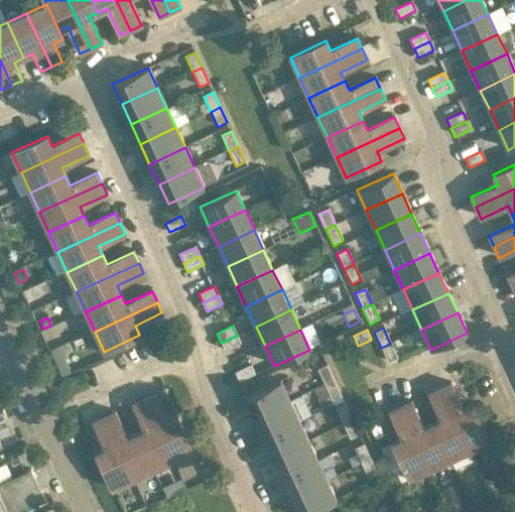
[(240,344),(237,336),(221,343),(225,351),(240,344)]
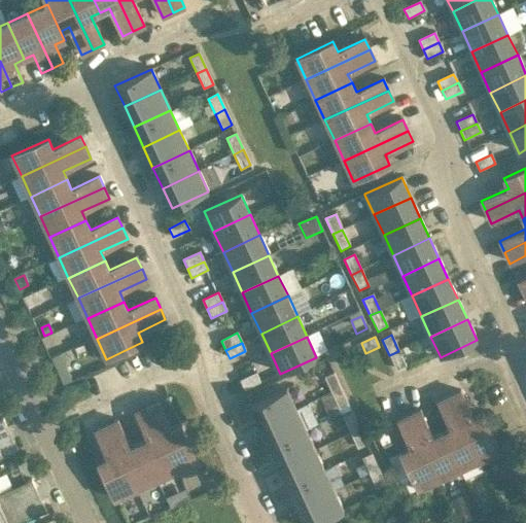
[(406,367),(398,351),(389,355),(396,371),(406,367)]
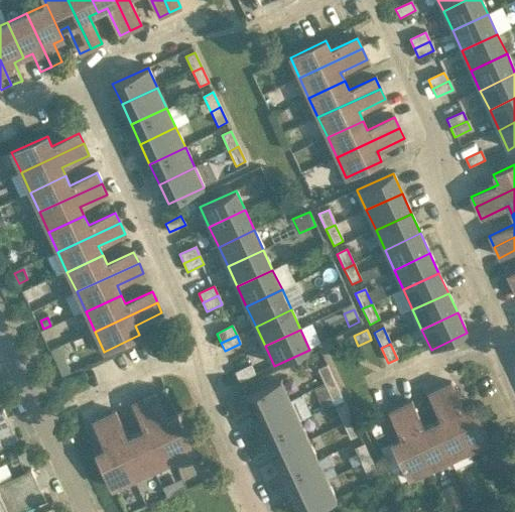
[(239,382),(255,375),(251,366),(235,373),(239,382)]
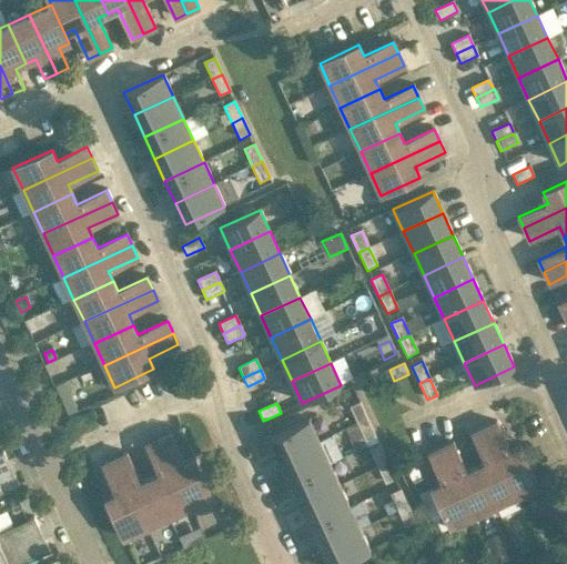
[(350,408),(357,424),(367,420),(360,403),(350,408)]
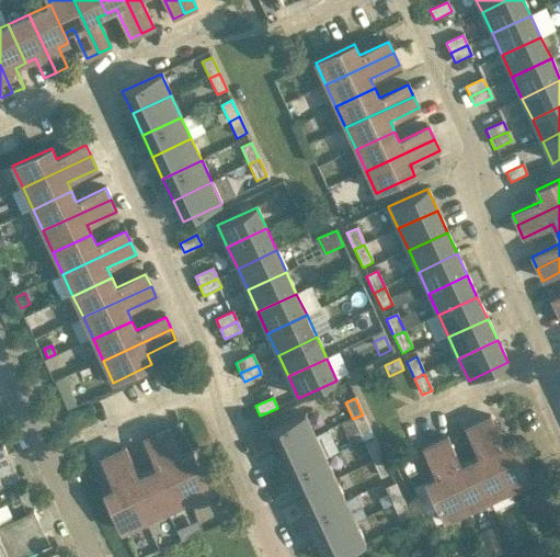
[(276,454),(315,436),(305,415),(266,432),(276,454)]
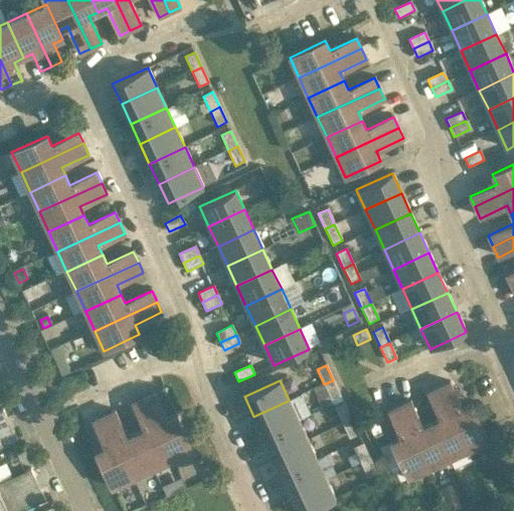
[(340,395),(333,380),(324,384),(331,399),(340,395)]
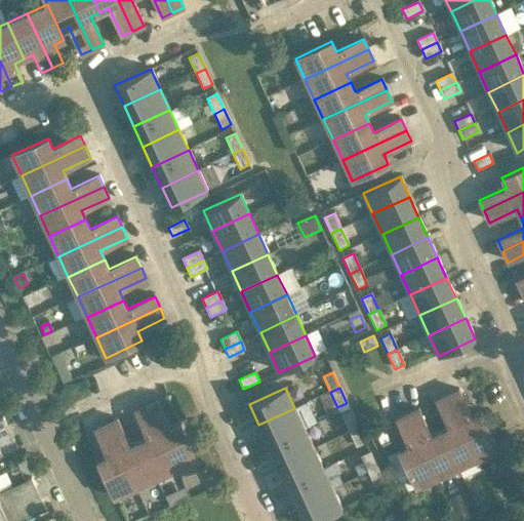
[(478,458),(498,449),(481,413),(471,417),(458,390),(448,395),(478,458)]
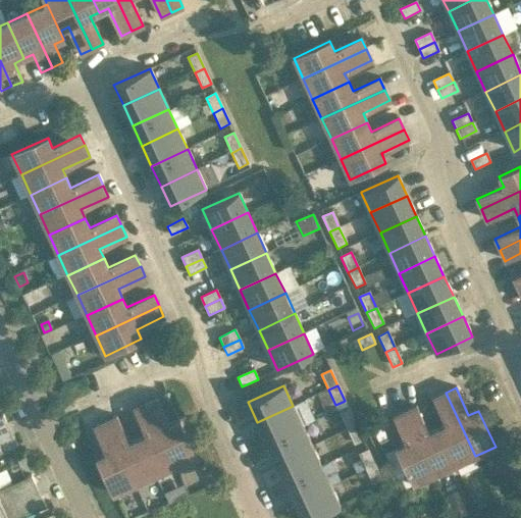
[(475,456),(446,393),(434,398),(448,426),(438,431),(455,465),(475,456)]
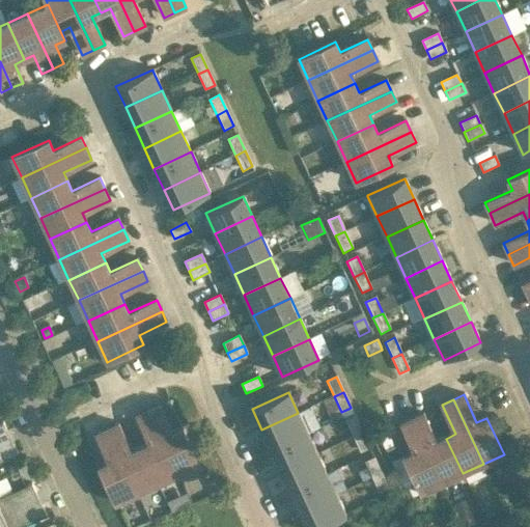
[(147,410),(177,474),(198,465),(182,428),(171,433),(159,406),(147,410)]
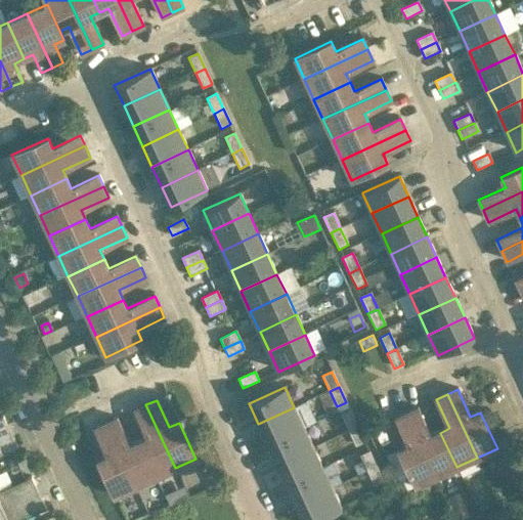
[(258,424),(267,444),(304,427),(315,422),(305,402),(294,407),(258,424)]
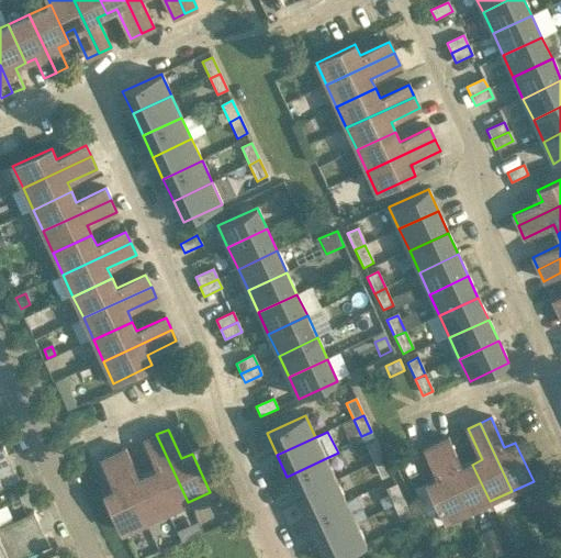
[(167,512),(188,502),(156,434),(145,439),(158,469),(148,473),(167,512)]
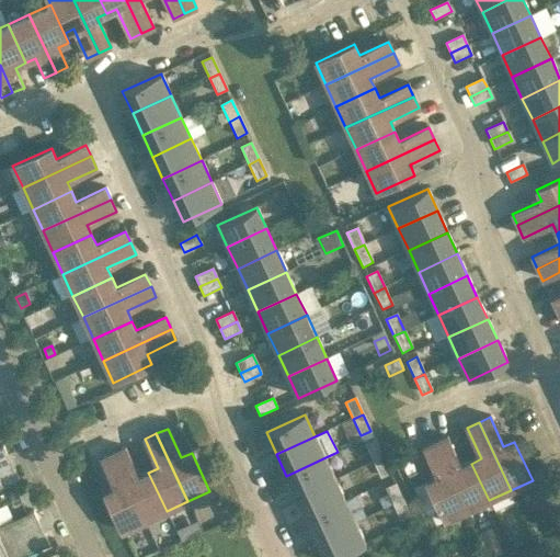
[(489,500),(471,464),(461,468),(447,438),(435,443),(467,511),(489,500)]
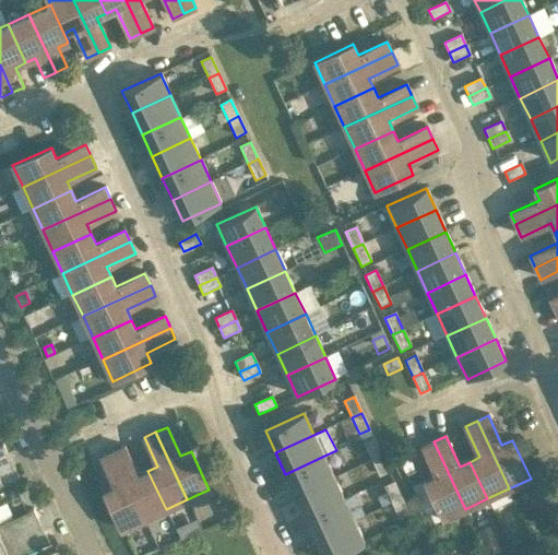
[(364,444),(371,460),(381,456),(374,439),(364,444)]
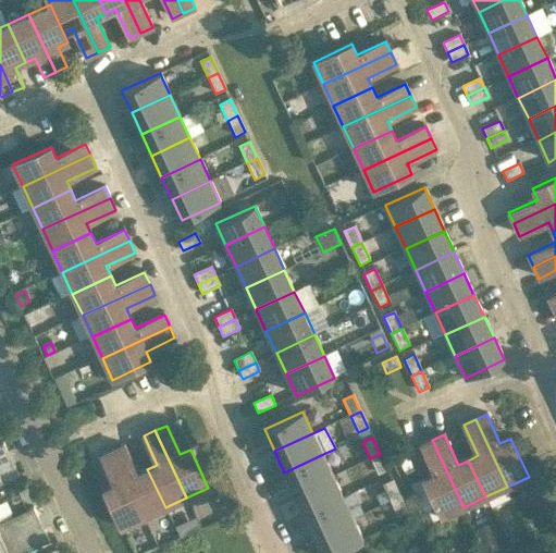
[(464,507),(432,440),(421,445),(434,474),(423,479),(435,504),(442,517),(464,507)]
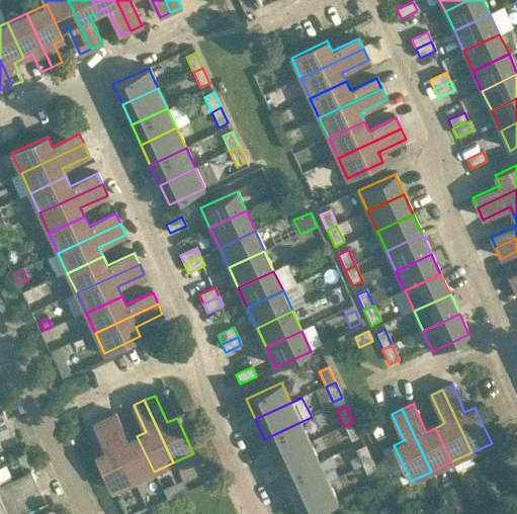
[(0,433),(10,428),(3,413),(0,414),(0,433)]
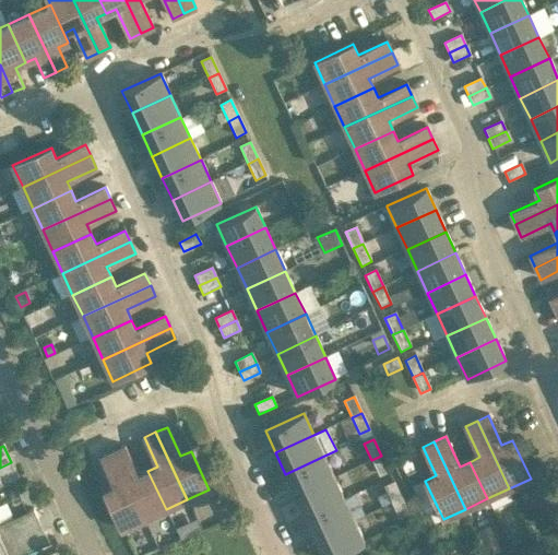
[(125,447),(113,452),(144,520),(166,509),(147,471),(138,475),(125,447)]
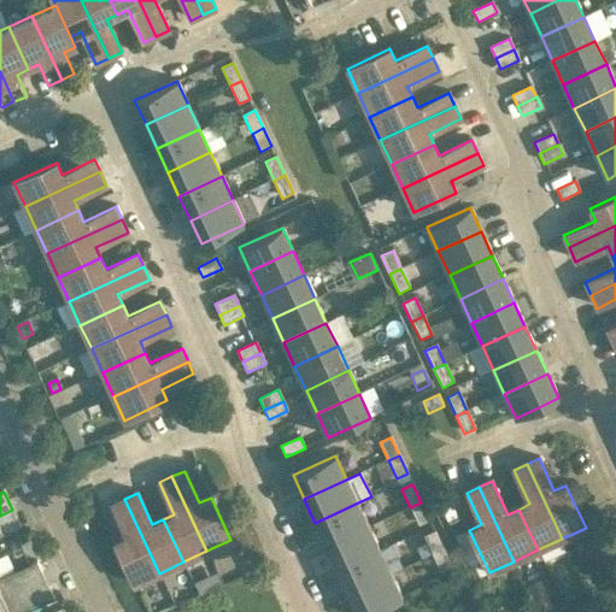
[(159,574),(124,499),(112,505),(127,536),(115,542),(135,584),(159,574)]
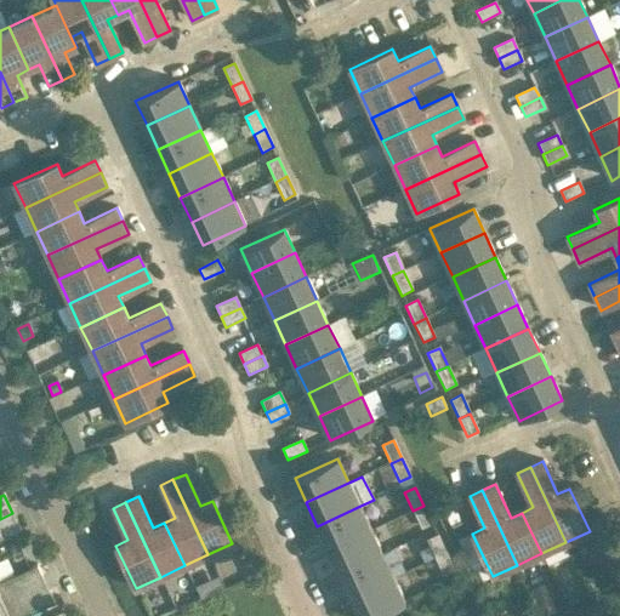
[(360,506),(317,526),(328,551),(371,530),(360,507),(360,506)]
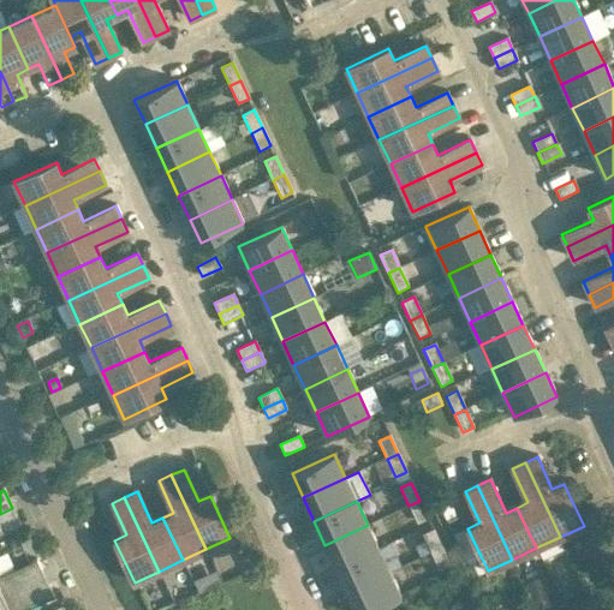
[(428,519),(419,501),(409,506),(417,524),(428,519)]
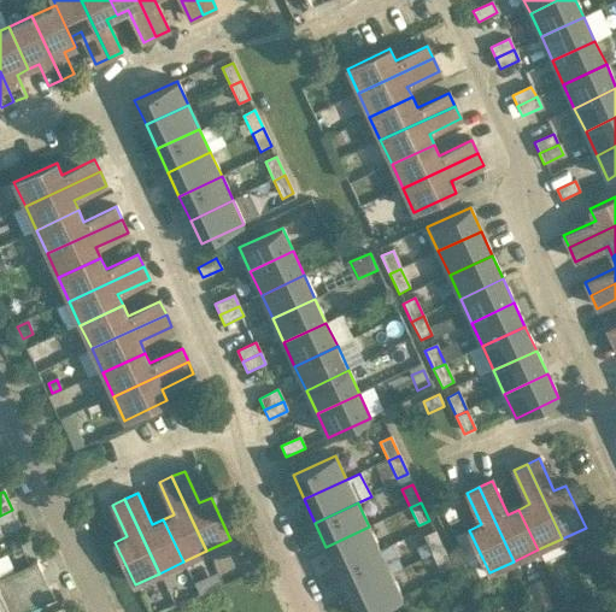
[(12,510),(0,516),(0,537),(21,528),(12,510)]
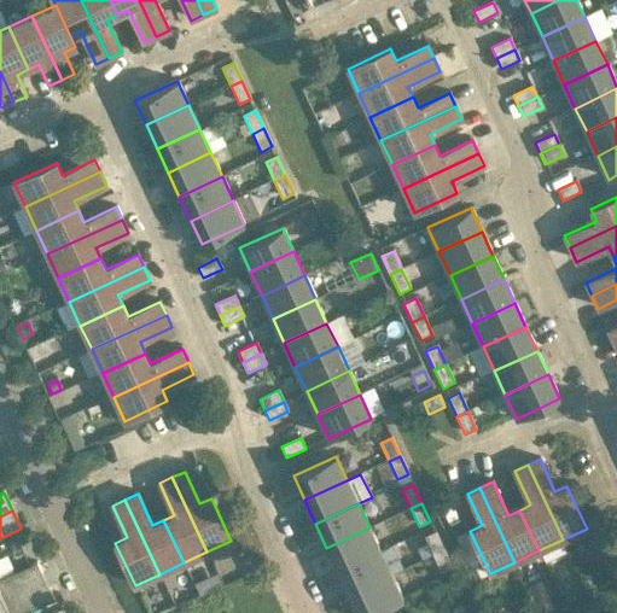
[(380,552),(370,527),(326,548),(338,572),(380,552)]
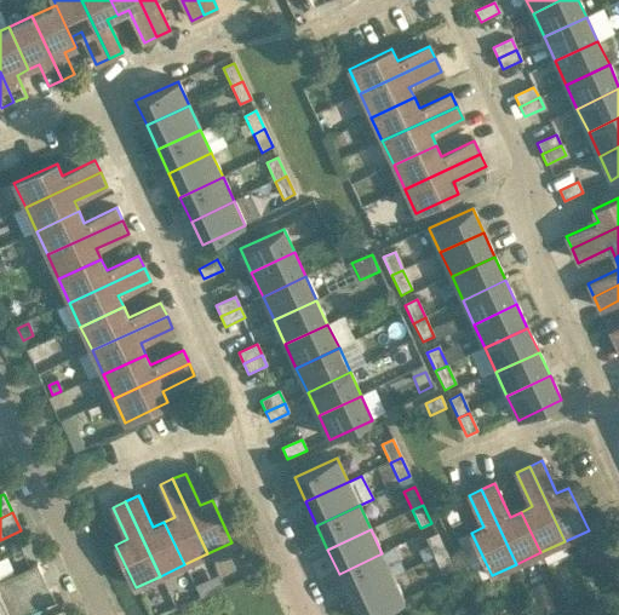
[(427,540),(429,546),(435,558),(446,553),(437,535),(427,540)]
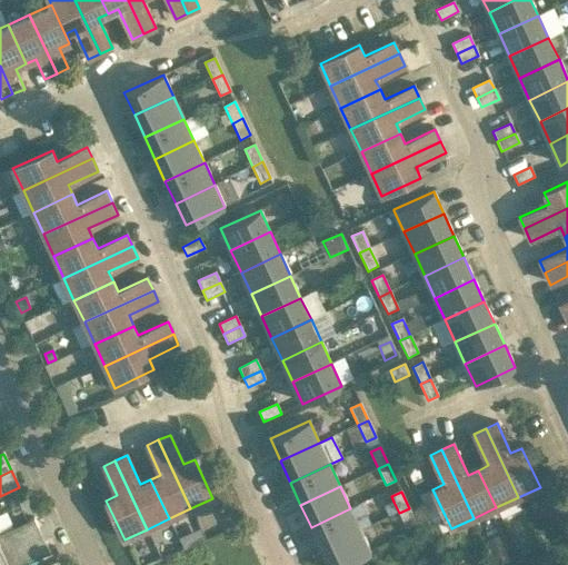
[(399,513),(394,502),(384,506),(388,517),(399,513)]
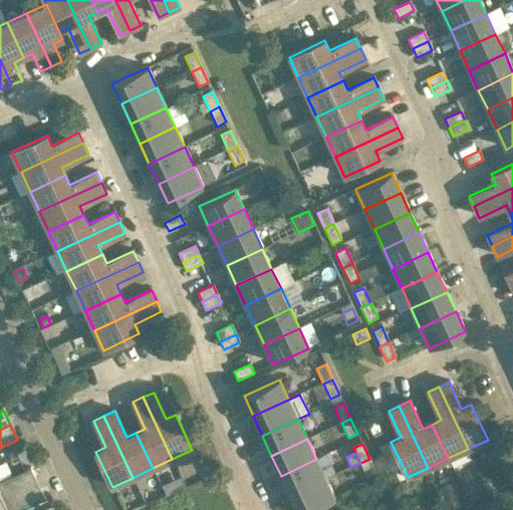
[(325,479),(316,459),(281,476),(290,496),(325,479)]
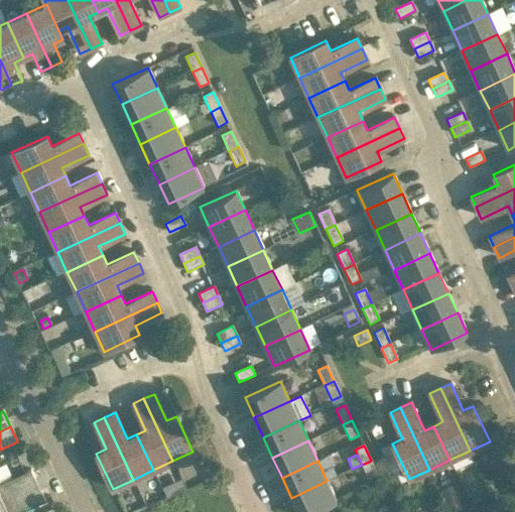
[(371,461),(362,465),(368,479),(377,475),(371,461)]
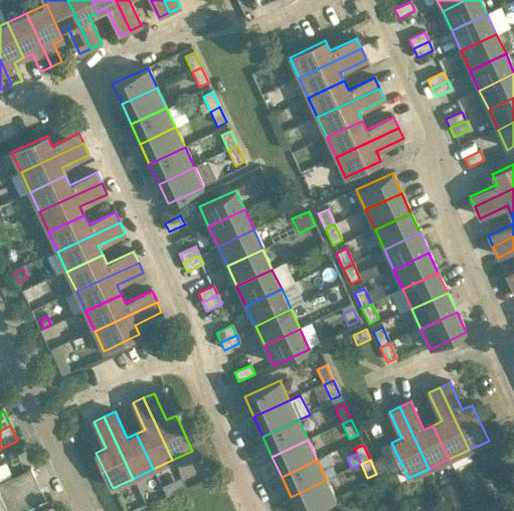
[(0,479),(10,474),(6,465),(0,467),(0,479)]
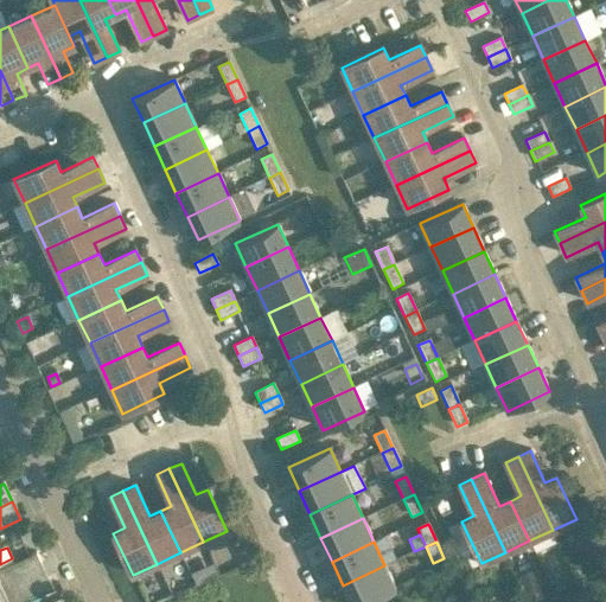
[(0,593),(45,571),(37,554),(0,570),(0,593)]
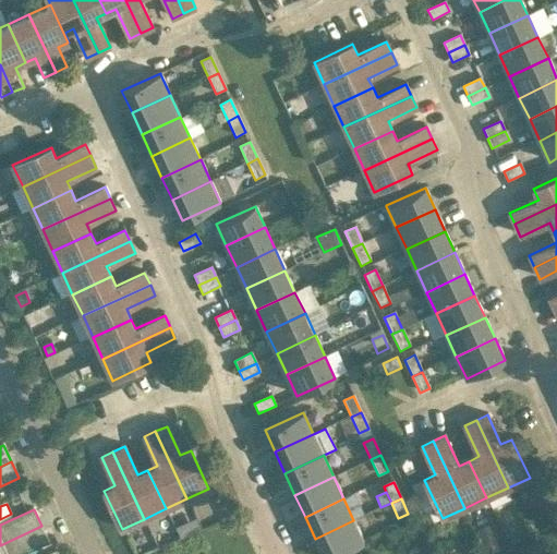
[(338,553),(364,542),(353,520),(315,539),(322,553),(338,553)]
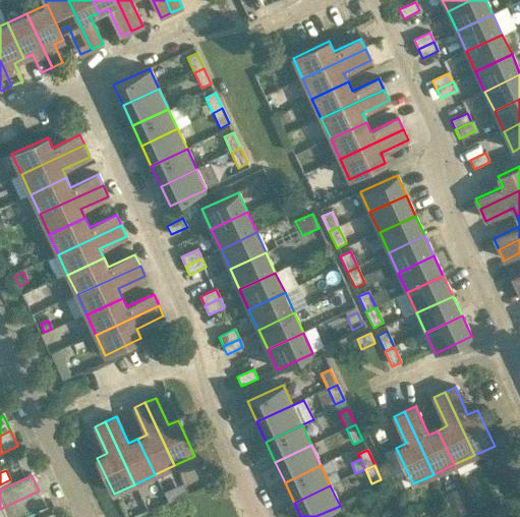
[(39,491),(0,509),(0,516),(24,516),(46,507),(39,491)]
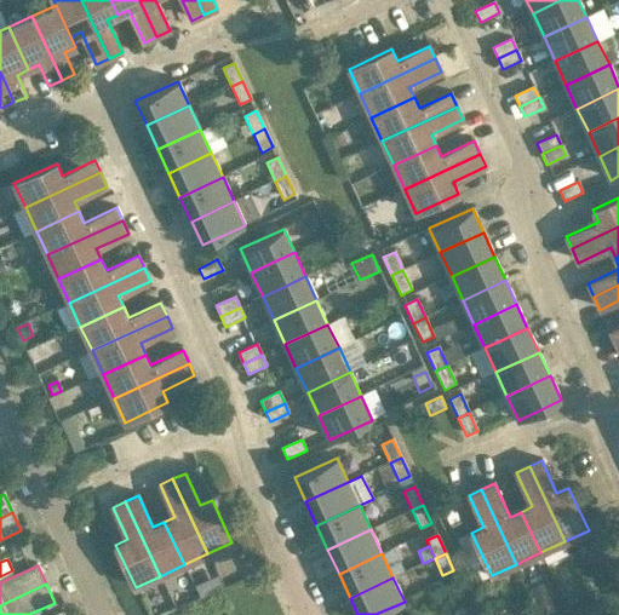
[(538,586),(528,590),(539,614),(545,614),(554,610),(542,585),(538,586)]
